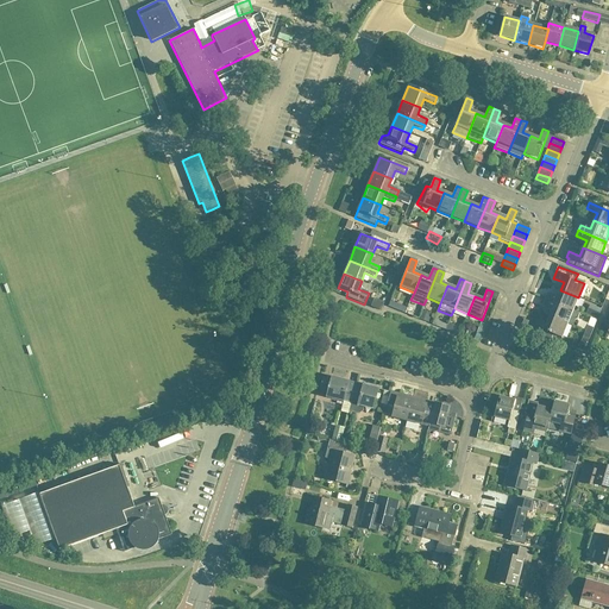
[(545,300),(579,314),(572,311),(578,297),(560,290),(557,299),(547,294),(545,300)]
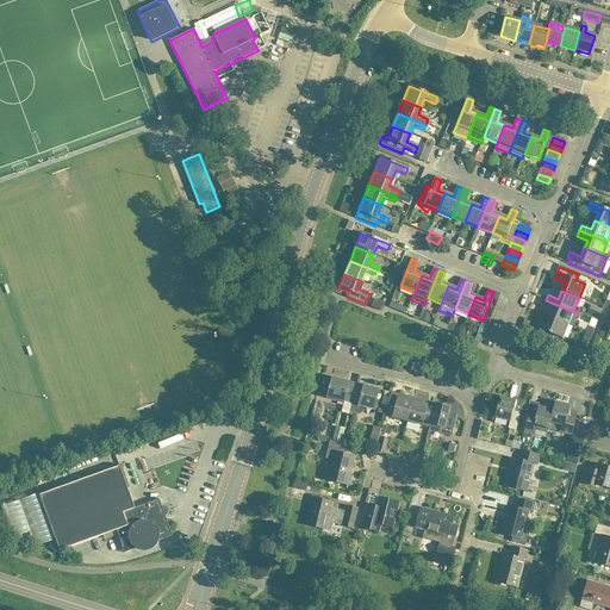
[(580,315),(546,300),(543,306),(553,310),(551,318),(567,325),(568,325),(573,328),(576,322),(578,321),(580,315)]
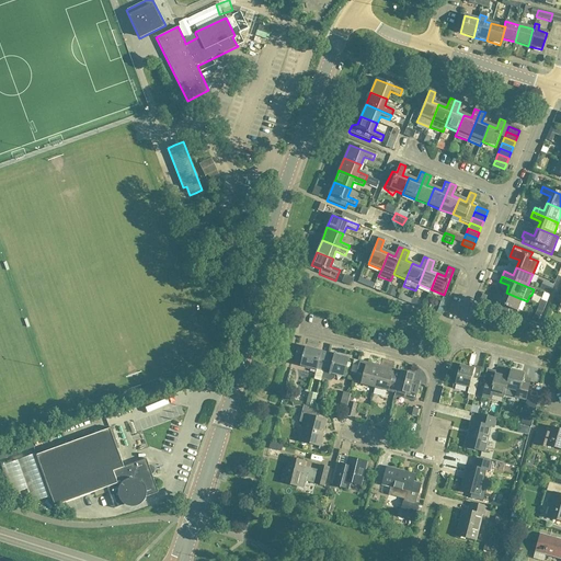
[(522,299),(506,293),(503,299),(493,296),(491,301),(517,312),(522,299)]
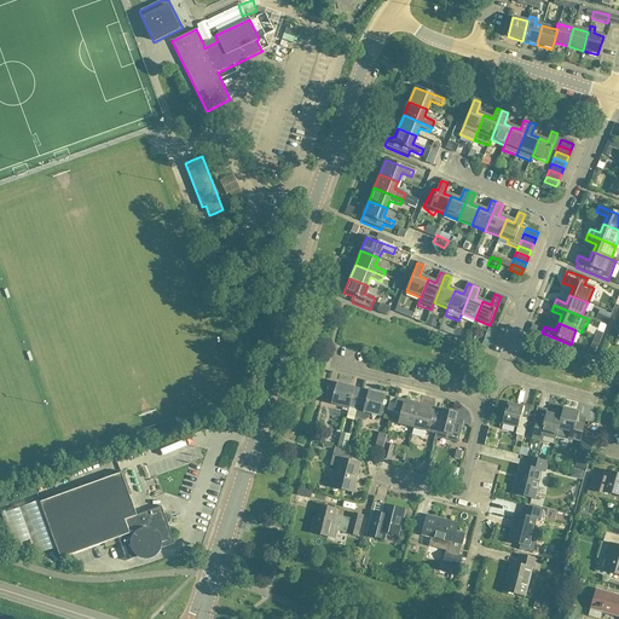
[(333,404),(350,409),(347,416),(354,418),(363,389),(337,383),(337,386),(329,383),(325,398),(334,400),(333,404)]
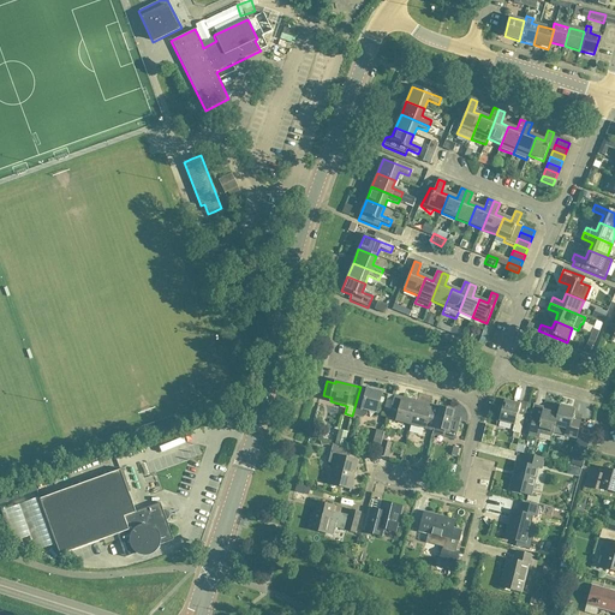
[(362,418),(365,416),(366,412),(377,415),(383,393),(360,387),(352,416),(362,418)]
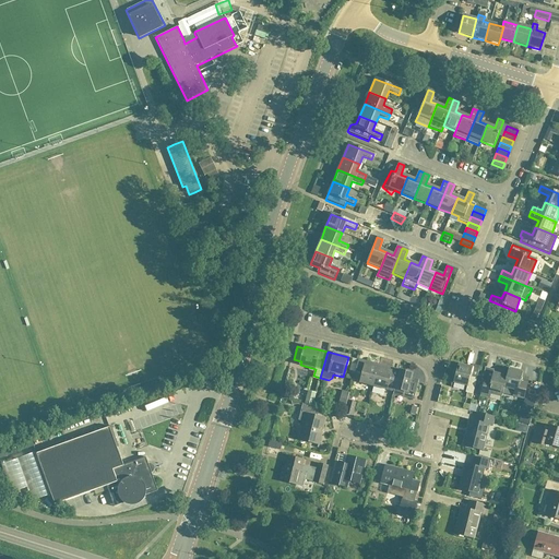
[(356,373),(359,359),(353,358),(348,371),(356,373)]
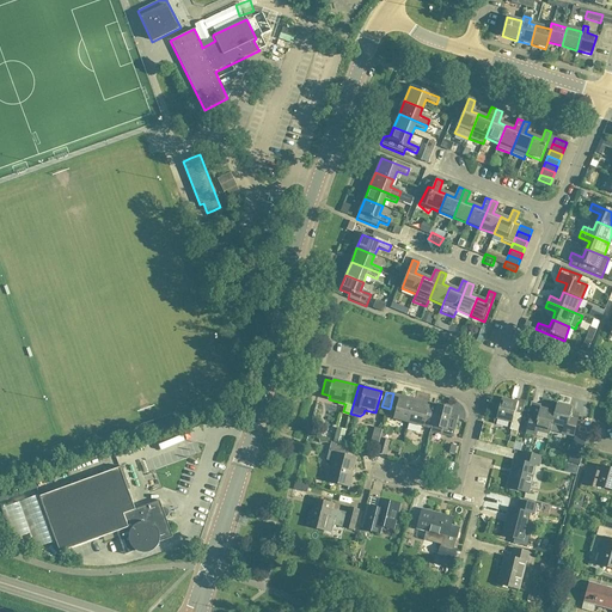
[(393,393),(390,409),(387,415),(396,417),(395,420),(409,424),(416,399),(393,393)]
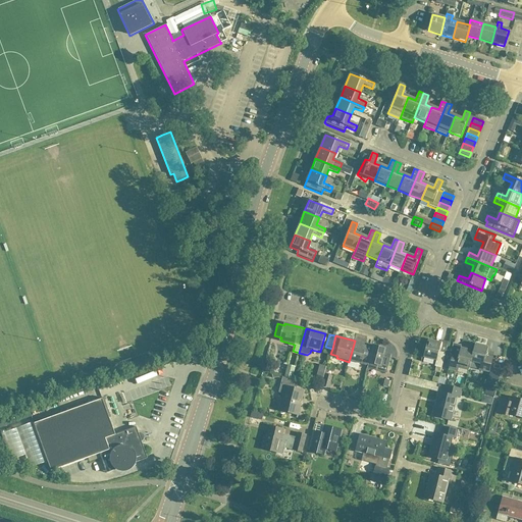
[(434,367),(441,369),(445,354),(438,353),(440,344),(428,340),(423,359),(436,362),(434,367)]
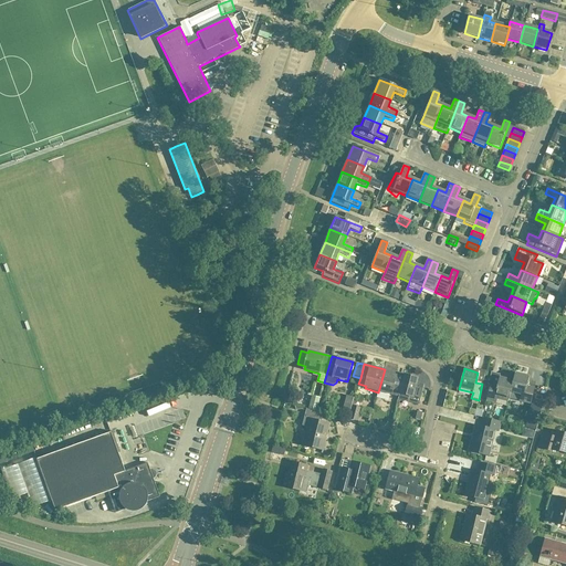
[(400,395),(405,378),(404,378),(405,375),(385,369),(378,392),(377,399),(384,400),(386,399),(387,395),(399,398),(400,395)]
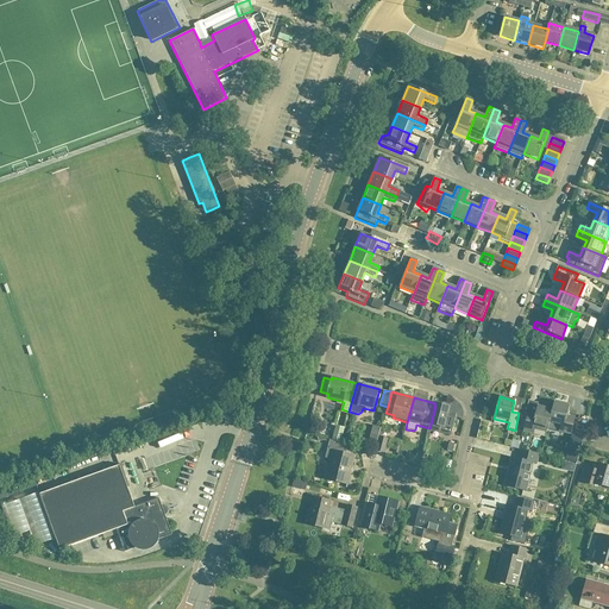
[(548,424),(550,424),(560,426),(559,433),(570,435),(575,419),(566,416),(570,406),(554,402),(552,410),(548,424)]
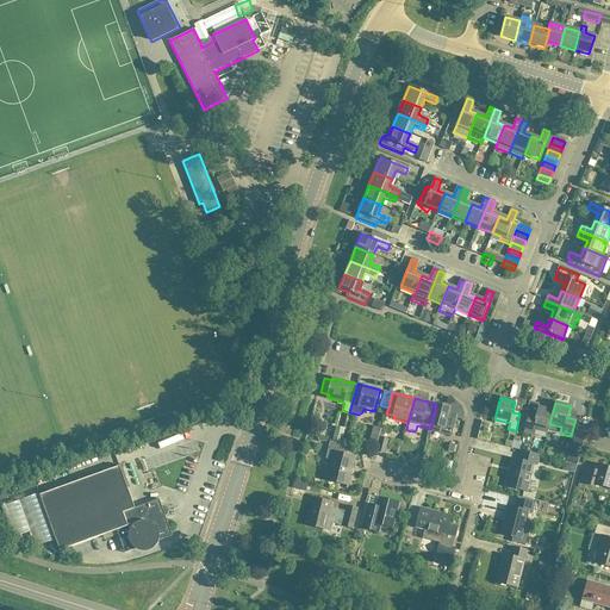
[(431,425),(441,428),(440,434),(452,437),(456,419),(449,417),(452,409),(436,404),(435,408),(436,408),(431,425)]
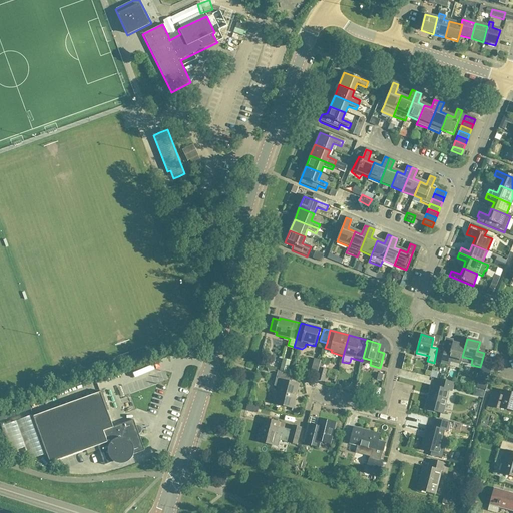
[(463,357),(462,357),(465,346),(453,342),(450,351),(444,350),(441,365),(449,367),(450,363),(460,365),(460,364),(461,364),(463,357)]
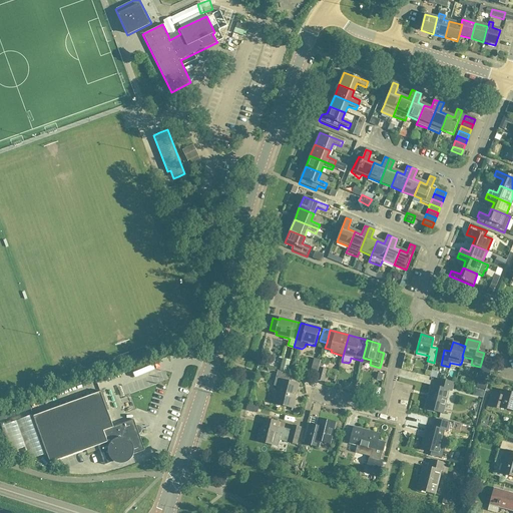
[(280,372),(287,374),(289,367),(290,362),(283,360),(280,372)]
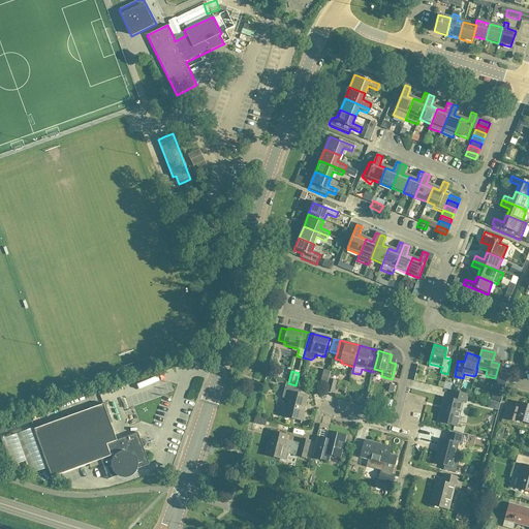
[(497,378),(493,391),(503,393),(504,389),(506,381),(497,378)]
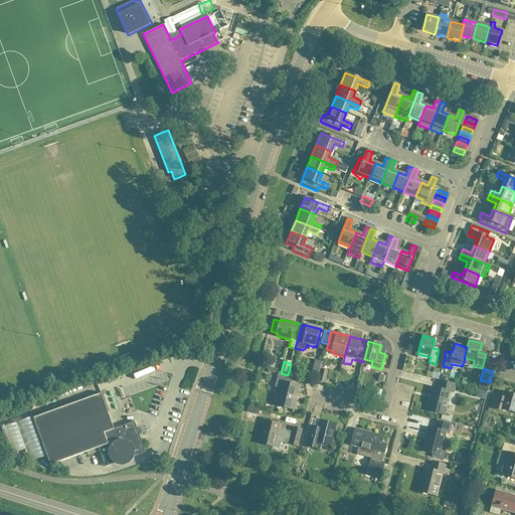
[(320,369),(317,381),(325,384),(329,371),(320,369)]
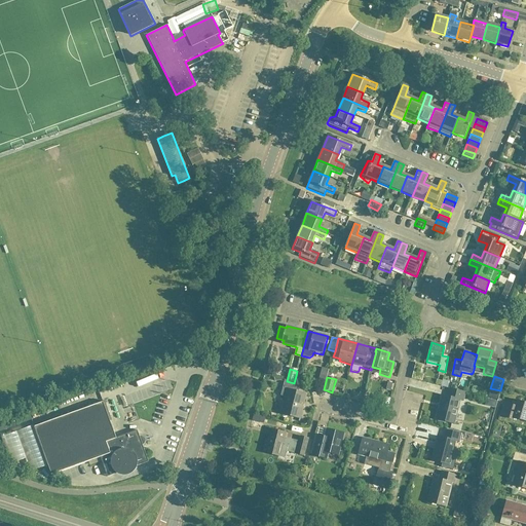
[(294,383),(287,381),(286,380),(282,397),(286,398),(282,412),(301,417),(307,395),(299,392),(301,385),(294,383)]
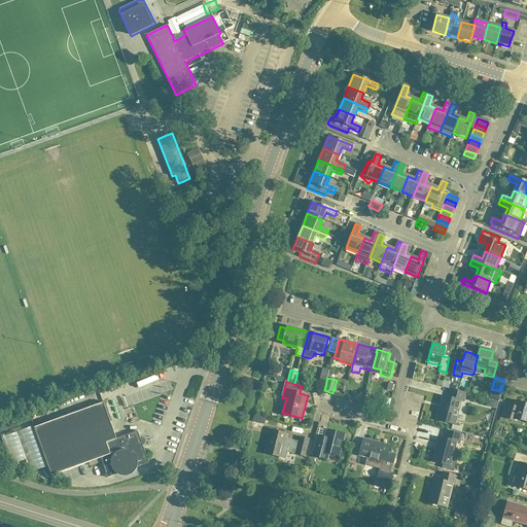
[(166,384),(148,389),(151,397),(168,392),(166,384)]
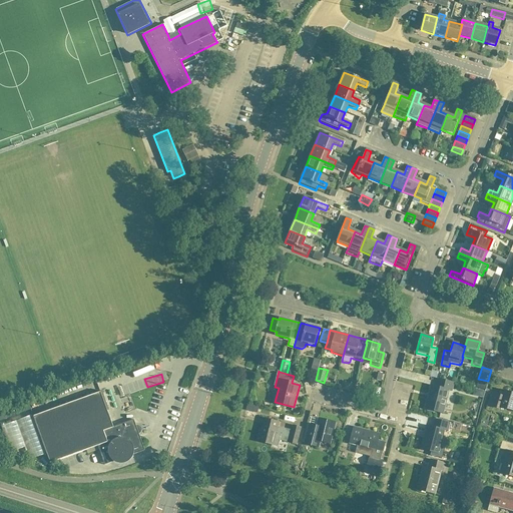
[(341,392),(343,381),(336,379),(333,390),(341,392)]
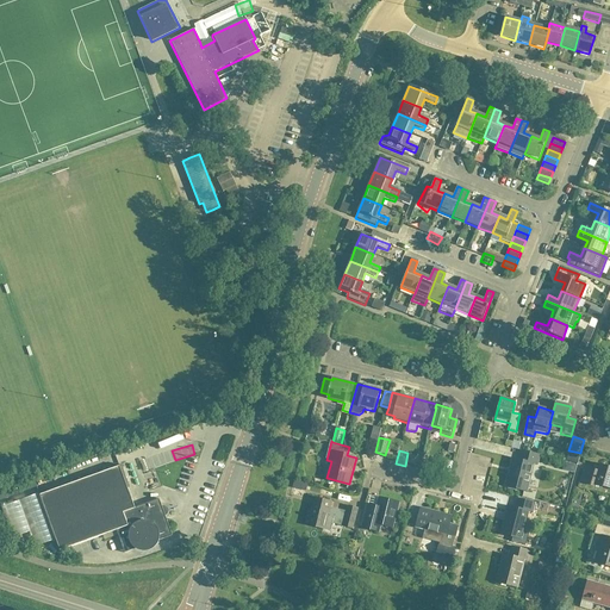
[(533,465),(536,466),(539,456),(522,452),(520,461),(512,460),(505,487),(527,492),(533,465)]
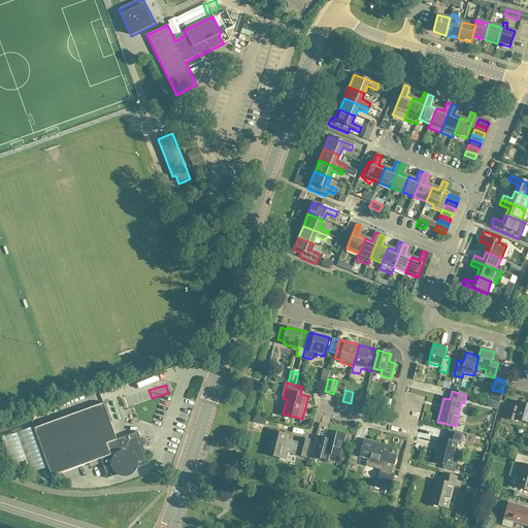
[(527,430),(527,428),(527,404),(519,402),(517,408),(505,405),(500,423),(513,426),(513,425),(527,430)]
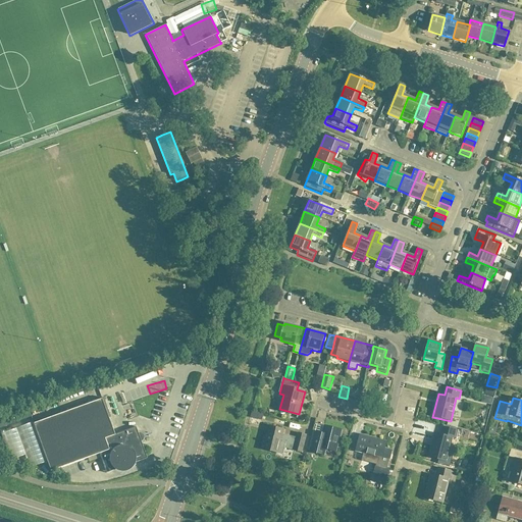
[(115,435),(102,400),(34,424),(51,472),(99,455),(99,454),(109,451),(105,439),(115,435)]
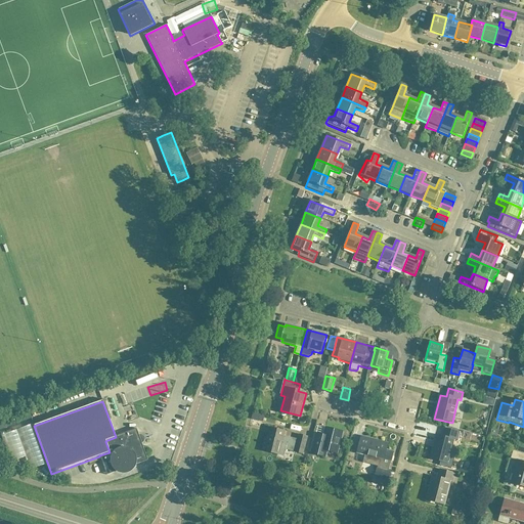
[(281,448),(303,454),(308,437),(299,435),(298,440),(285,436),(286,432),(270,428),(267,439),(266,438),(262,451),(279,455),(281,448)]
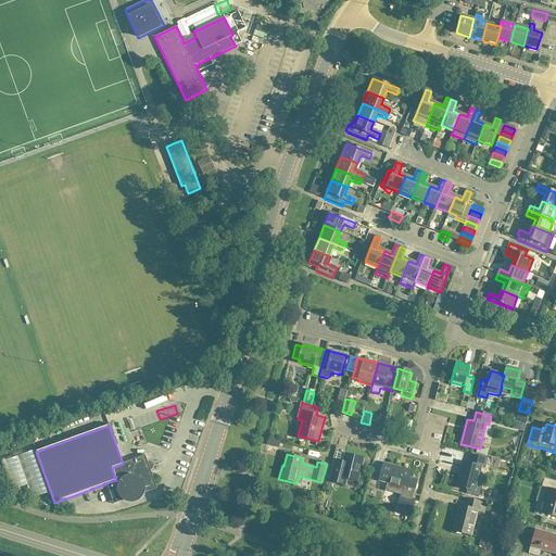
[(348,479),(358,481),(364,458),(346,454),(344,463),(336,460),(330,482),(345,487),(348,479)]
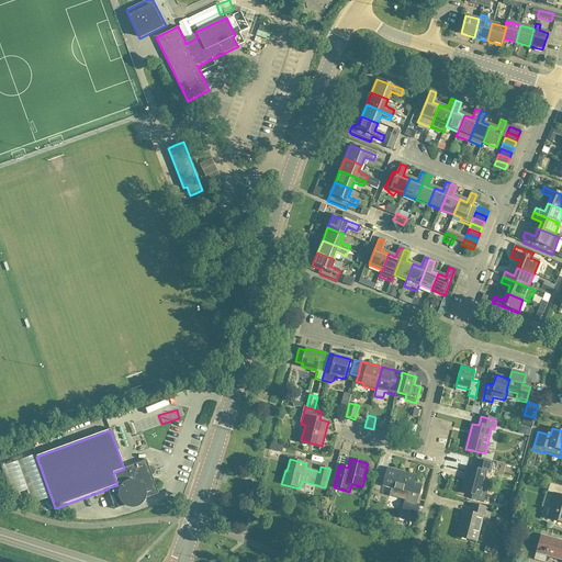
[(107,489),(107,490),(114,510),(126,506),(127,506),(130,507),(132,507),(134,507),(137,507),(139,506),(141,504),(143,502),(144,499),(158,494),(158,492),(159,491),(160,490),(161,490),(161,489),(163,487),(163,486),(163,485),(163,484),(161,484),(161,483),(161,482),(160,482),(160,481),(159,481),(158,480),(156,480),(155,480),(154,480),(152,475),(153,474),(154,473),(154,472),(154,471),(154,470),(153,469),(150,468),(149,468),(146,460),(124,469),(113,473),(117,485),(107,489)]
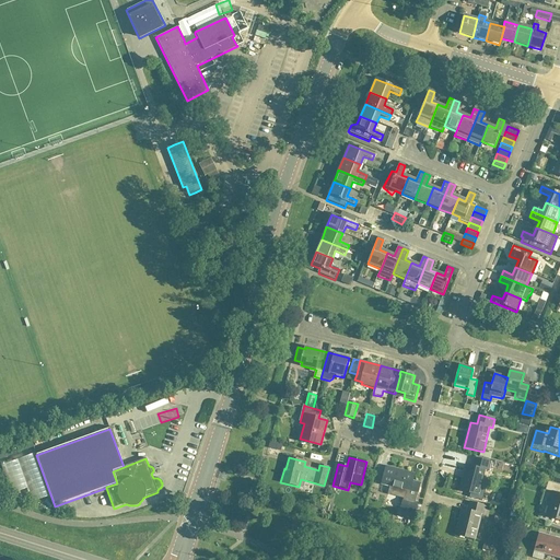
[(485,471),(488,471),(490,463),(475,458),(473,467),(466,466),(459,491),(479,496),(485,471)]
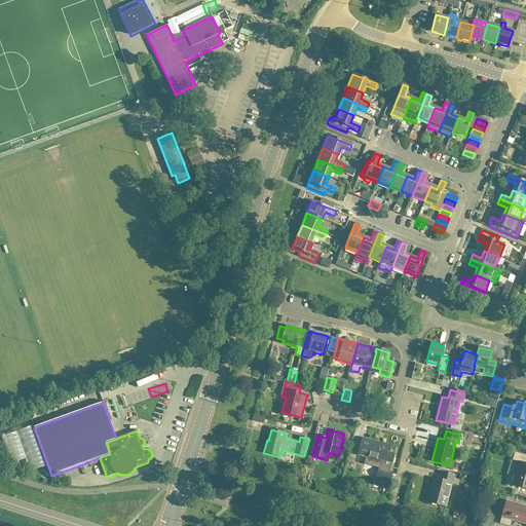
[(465,437),(463,444),(470,446),(473,439),(465,437)]
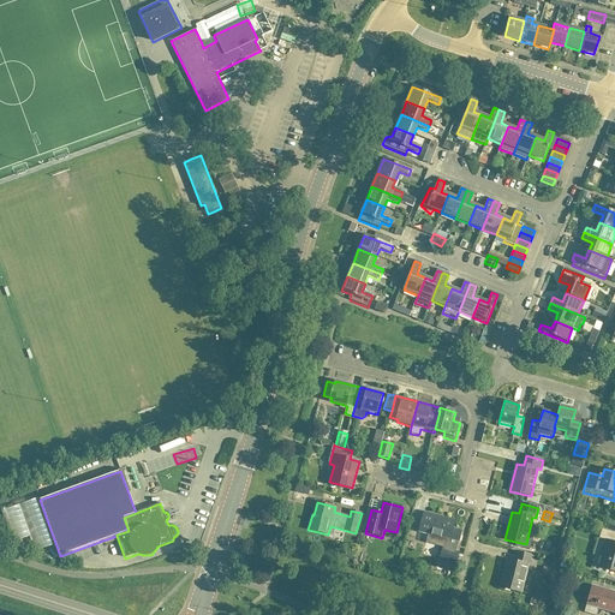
[(425,513),(421,532),(428,535),(425,543),(442,547),(442,549),(439,561),(454,565),(455,566),(459,553),(457,551),(458,545),(460,538),(463,531),(453,529),(455,521),(425,513)]
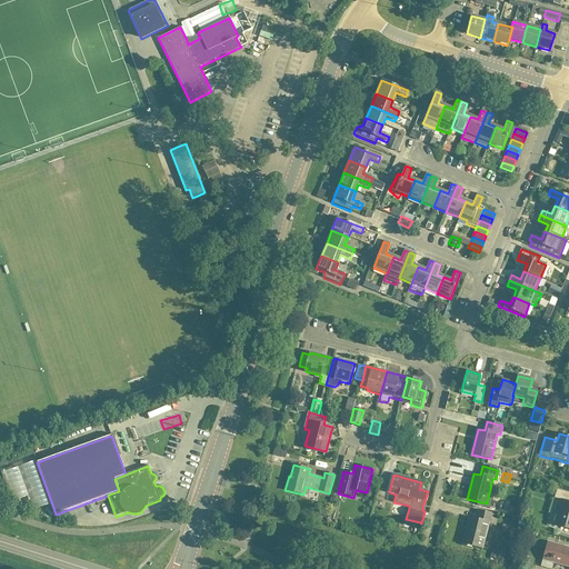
[(555,525),(563,528),(568,529),(568,492),(557,489),(555,499),(561,501),(555,525)]
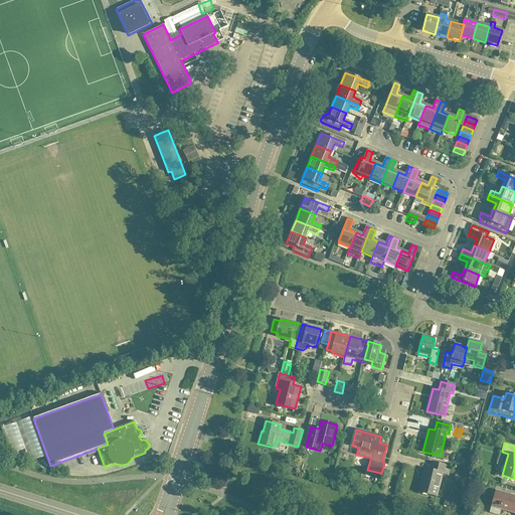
[(445,475),(447,466),(433,463),(431,470),(424,469),(418,492),(437,497),(442,474),(445,475)]
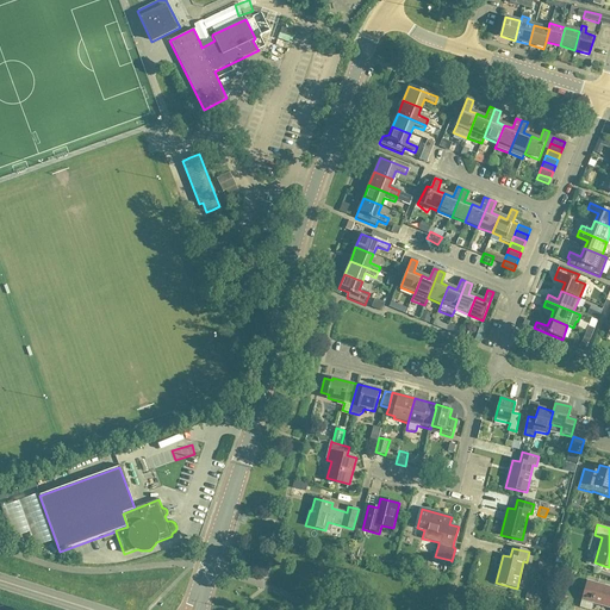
[(609,586),(589,580),(583,601),(609,609),(609,586)]
